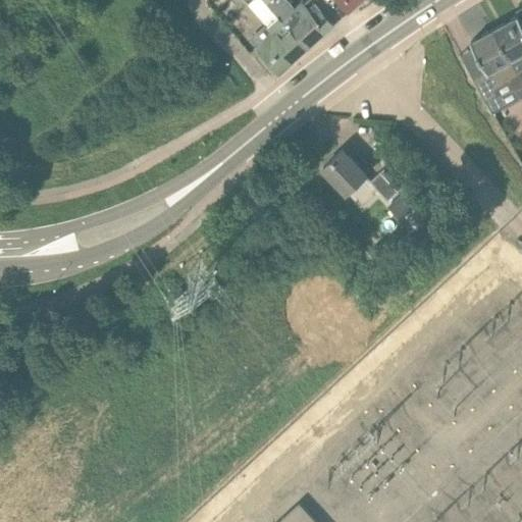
[(250,38),(259,48),(258,49),(277,70),(284,64),(288,67),(307,50),(288,30),(263,0),(227,0),(238,11),(247,4),(265,23),(250,38)]
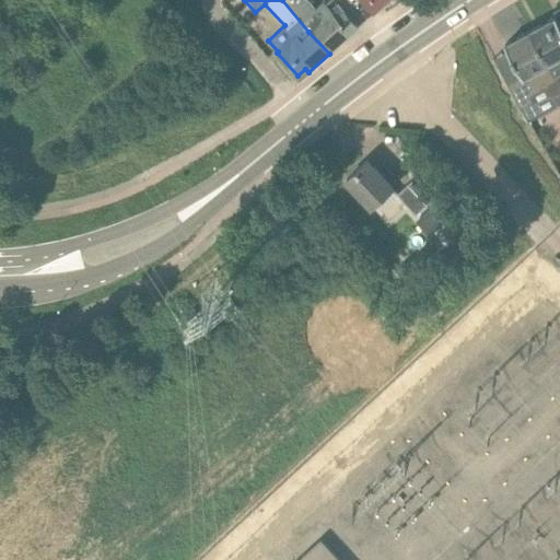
[(282,0),(308,32),(329,54),(358,26),(337,3),(330,10),(325,3),(318,10),(308,0),(282,0)]
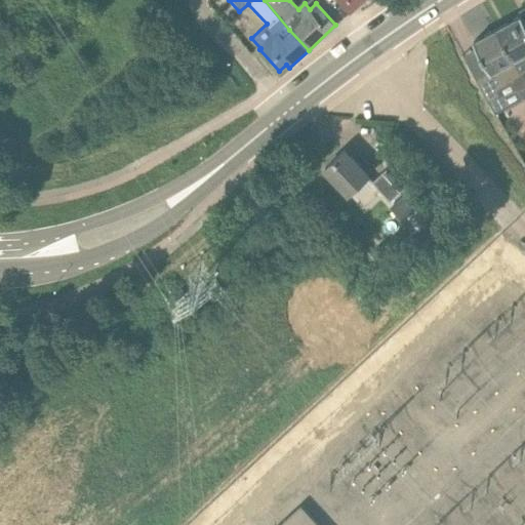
[(338,0),(350,12),(363,0),(338,0)]
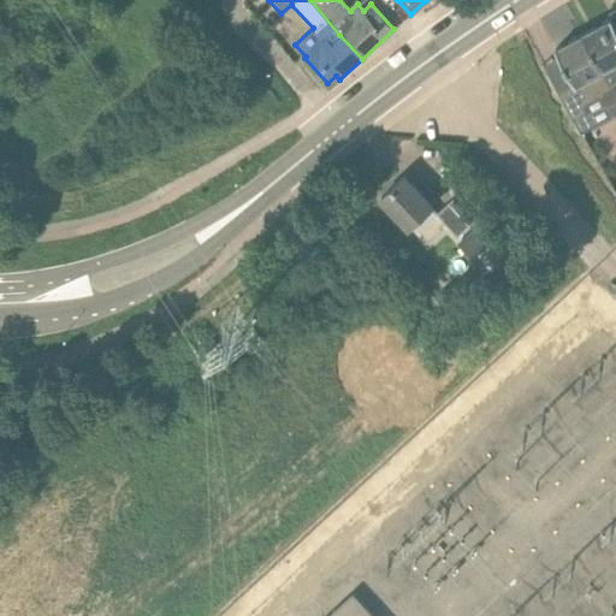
[(584,34),(615,92),(615,64),(615,63),(615,24),(612,18),(584,34)]
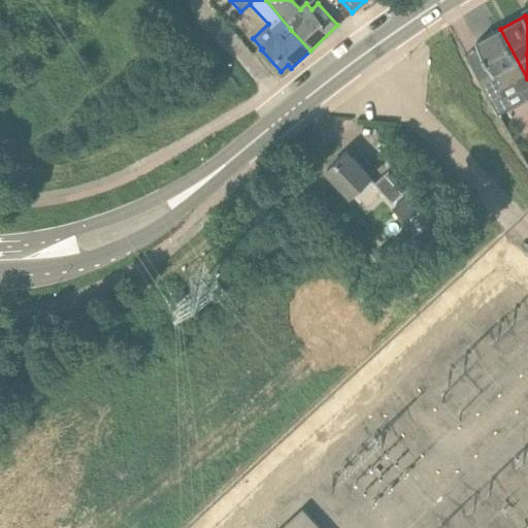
[(526,99),(527,98),(527,78),(500,29),(476,41),(493,71),(479,79),(491,101),(503,95),(500,90),(516,80),(526,99)]
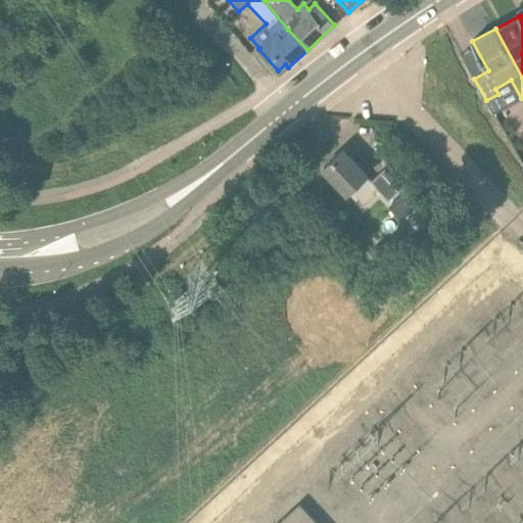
[(347,192),(366,175),(343,149),(324,168),(347,192)]
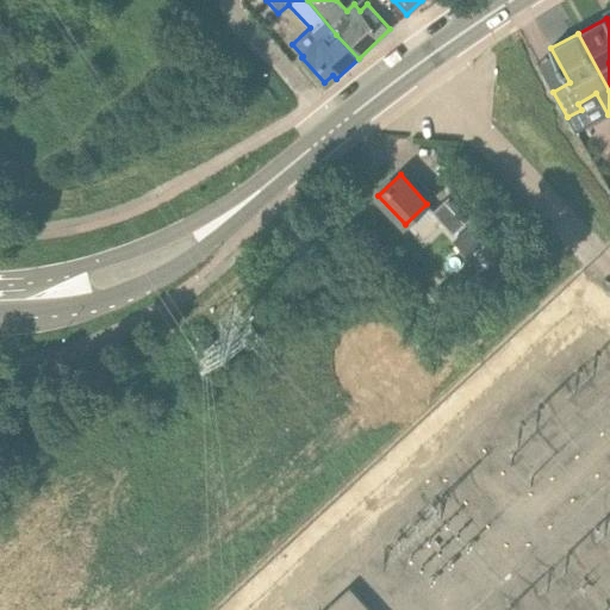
[(454,234),(466,223),(444,200),(433,211),(454,234)]
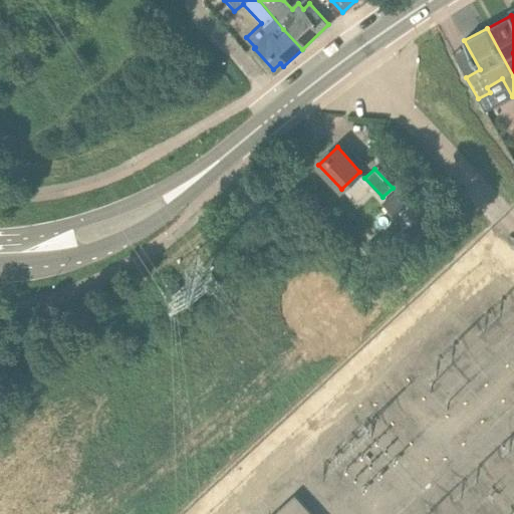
[(396,189),(384,200),(399,214),(410,203),(409,202),(396,189)]
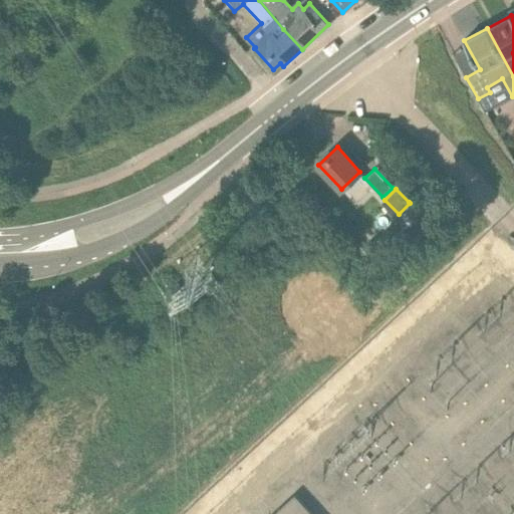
[(410,203),(399,214),(408,223),(419,213),(410,203)]
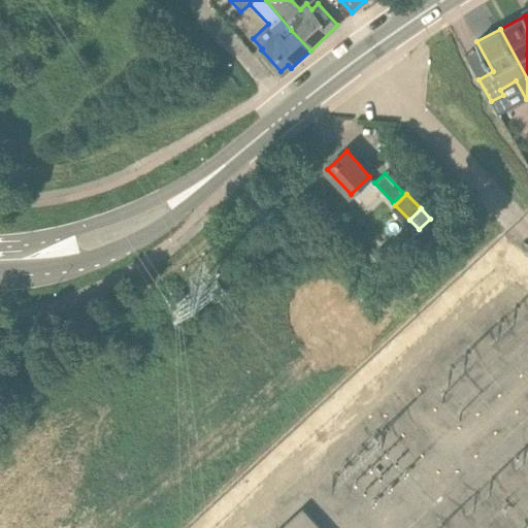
[(322,527),(302,507),(279,527),(322,527)]
